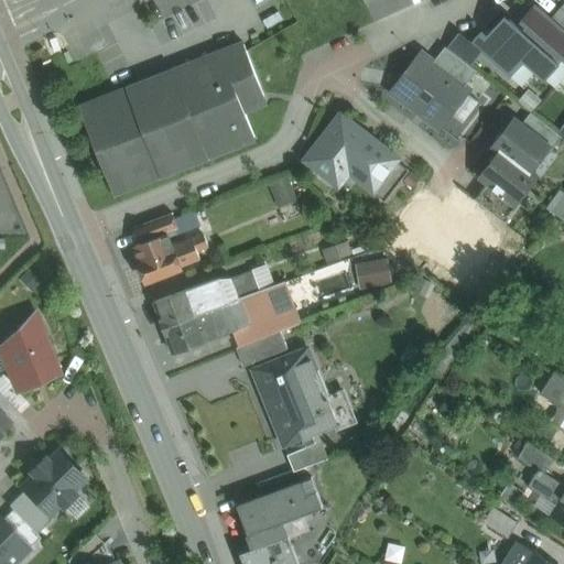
[(563,30),(551,19),(534,4),(521,20),(527,25),(563,58),(563,30)]
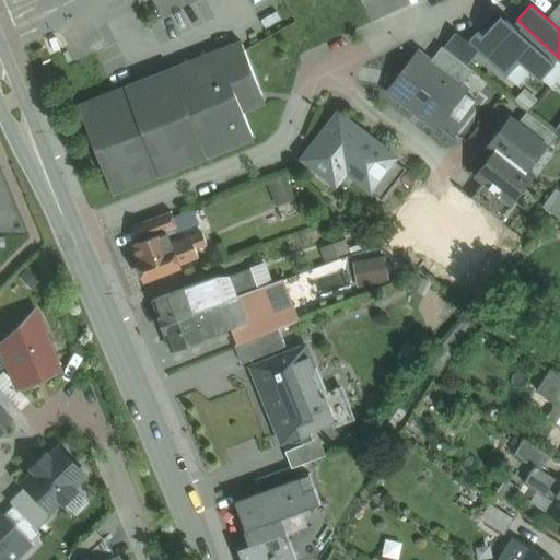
[(559,10),(557,7),(547,19),(559,30),(559,10)]
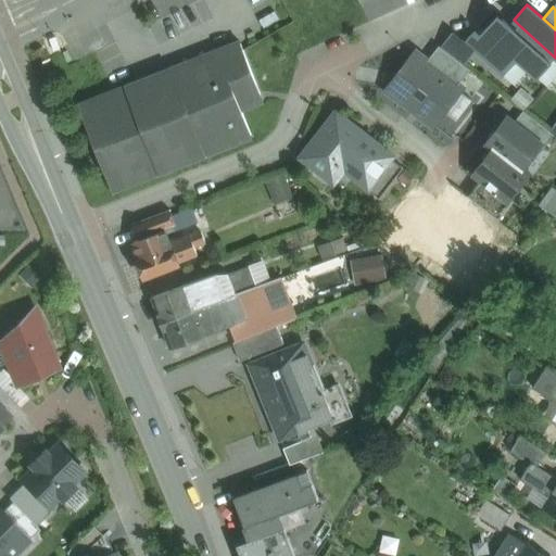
[(515,29),(506,21),(498,14),(484,30),(488,34),(484,38),(475,30),(465,41),(477,52),(504,75),(517,60),(538,78),(552,62),(515,29)]
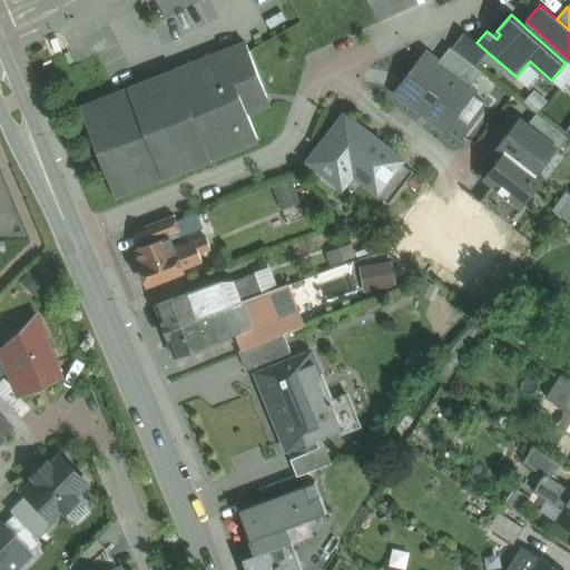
[(569,59),(532,26),(528,30),(566,64),(569,59)]
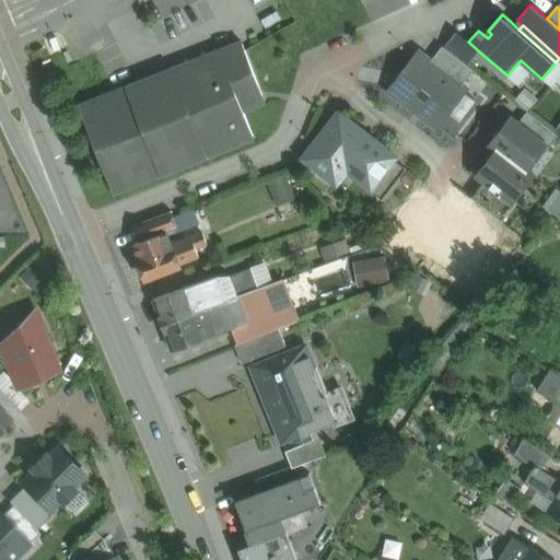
[(468,42),(456,32),(444,47),(468,67),(480,53),(468,42)]
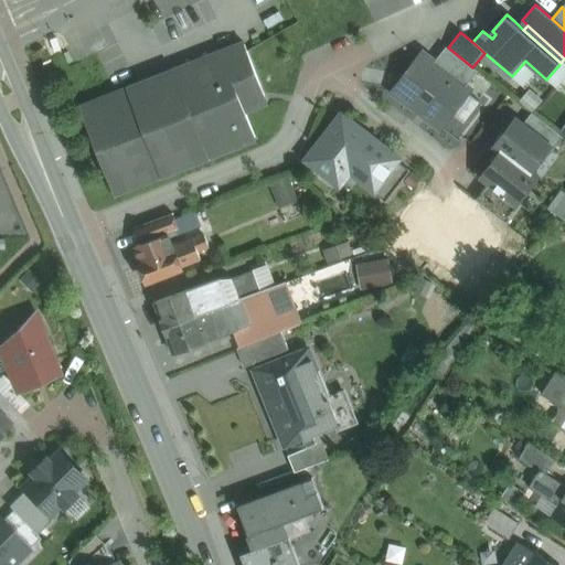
[(117,93),(81,107),(115,195),(256,139),(245,112),(267,103),(247,52),(244,43),(117,93)]
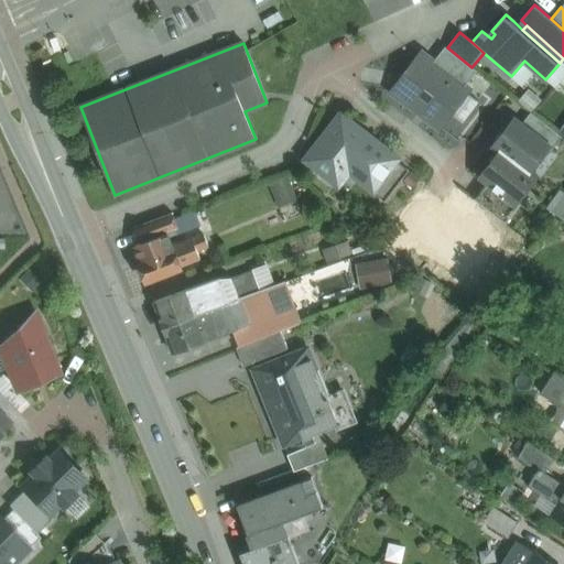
[(447,47),(445,46),(433,63),(464,87),(477,71),(472,67),(447,47)]
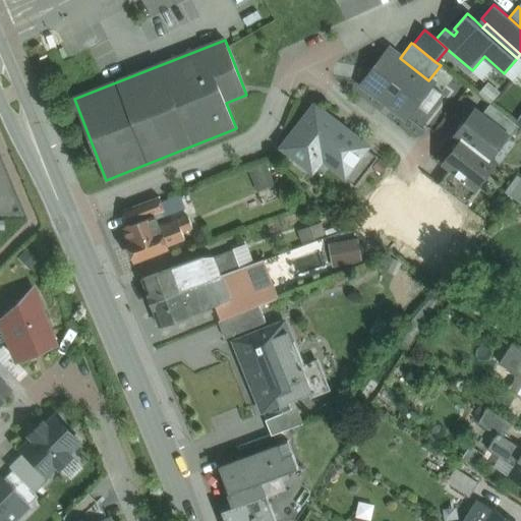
[(400,58),(389,50),(363,83),(407,117),(432,83),(428,80),(400,58)]
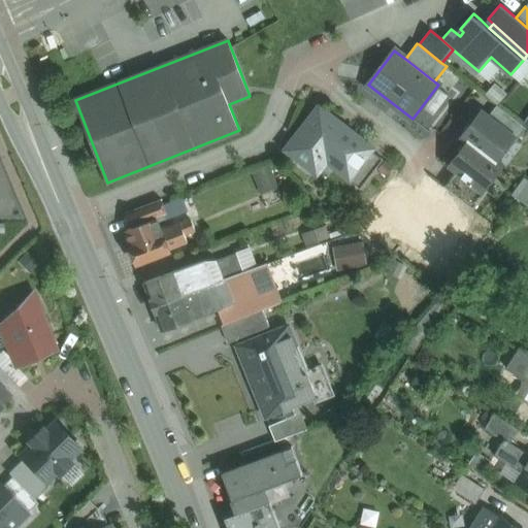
[(526,128),(497,105),(488,117),(515,137),(514,138),(517,140),(526,128)]
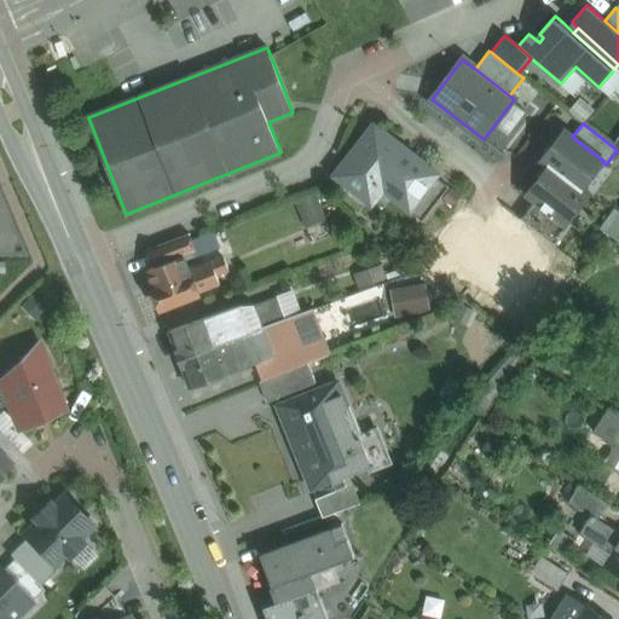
[(437,174),(375,126),(347,161),(352,165),(340,179),(366,200),(379,184),(409,207),(410,208),(435,175),(437,174)]
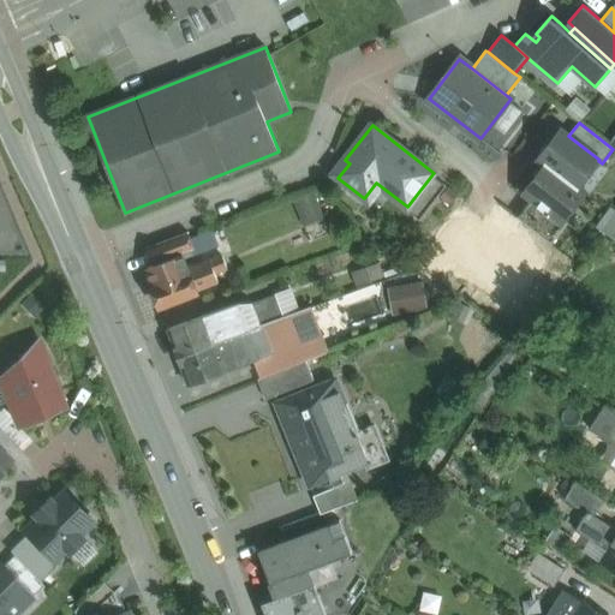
[(568,136),(561,130),(538,160),(545,165),(547,165),(577,187),(578,186),(598,161),(599,160),(568,136)]
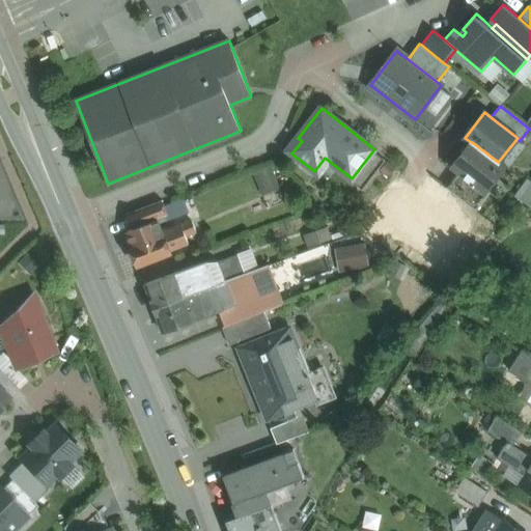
[(498,162),(472,142),(471,142),(453,166),(459,171),(485,192),(486,191),(505,166),(499,161),(498,162)]
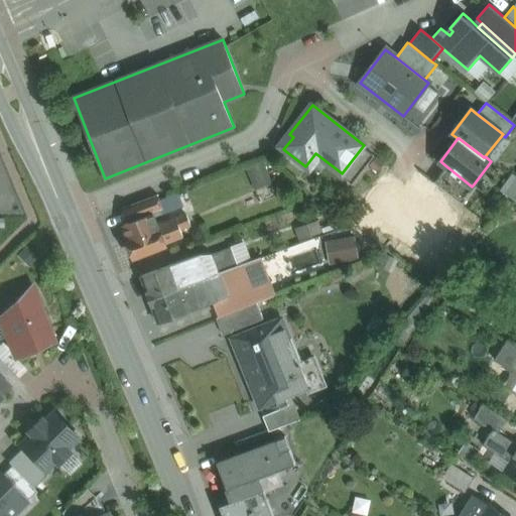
[(375,156),(363,146),(342,173),(341,172),(340,174),(353,184),(375,156)]
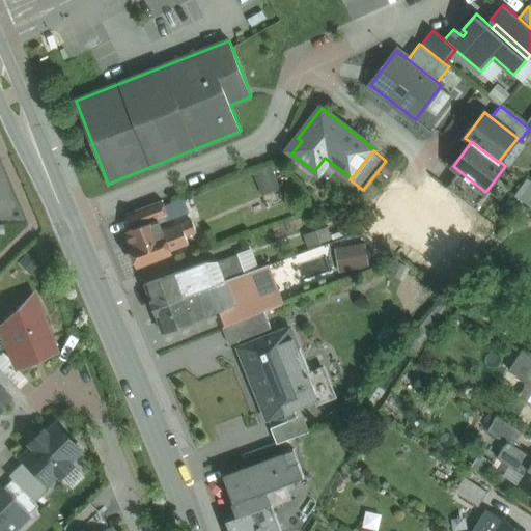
[(270,167),(254,174),(260,187),(275,180),(270,167)]
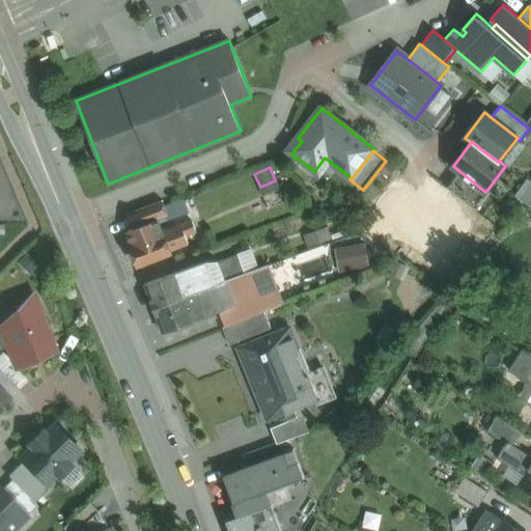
[(485,192),(459,171),(447,188),(476,211),(490,193),(486,191),(485,192)]
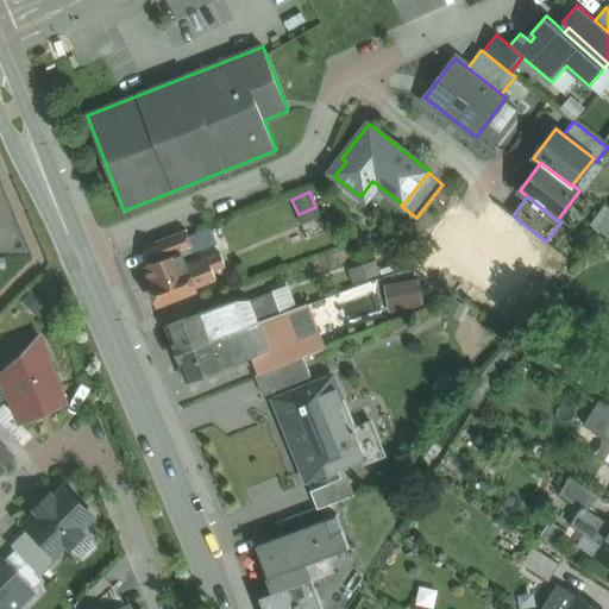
[(211,228),(189,237),(193,248),(189,249),(190,253),(217,244),(211,228)]
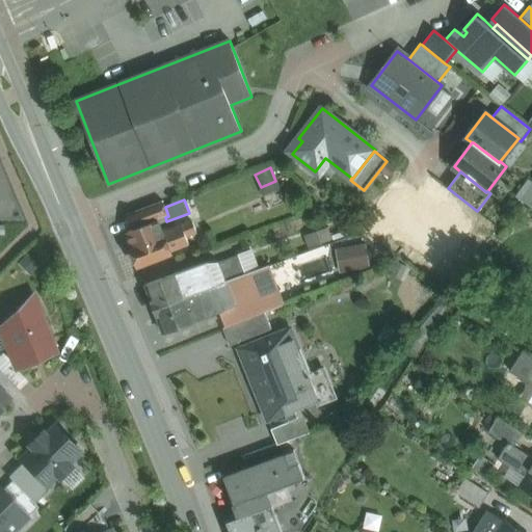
[(162,201),(127,214),(133,230),(159,220),(160,223),(166,221),(165,217),(168,216),(165,207),(162,201)]
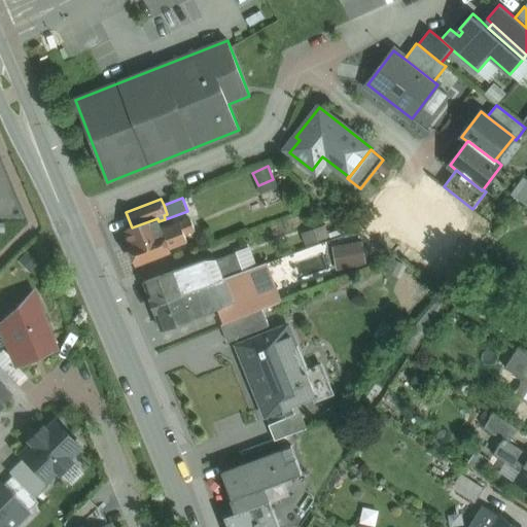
[(132,227),(126,231),(131,246),(137,262),(169,250),(169,249),(187,242),(184,235),(195,231),(190,219),(180,223),(166,229),(165,225),(161,227),(159,221),(157,218),(132,227)]
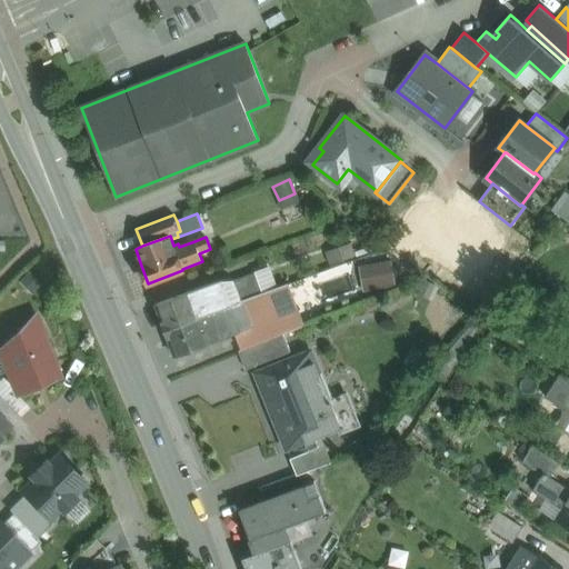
[(393,260),(361,263),(363,289),(395,287),(393,260)]
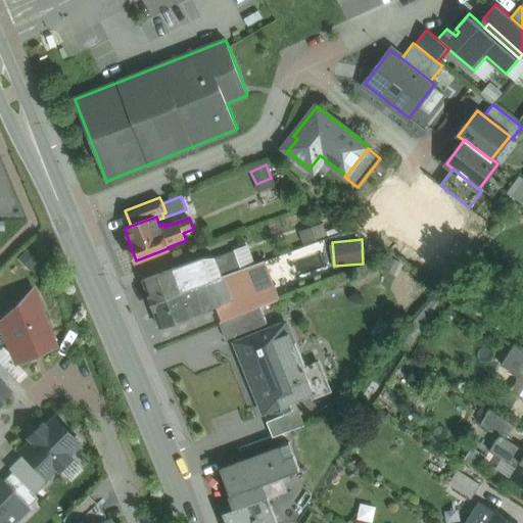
[(215,258),(216,262),(222,277),(251,267),(243,247),(215,258)]
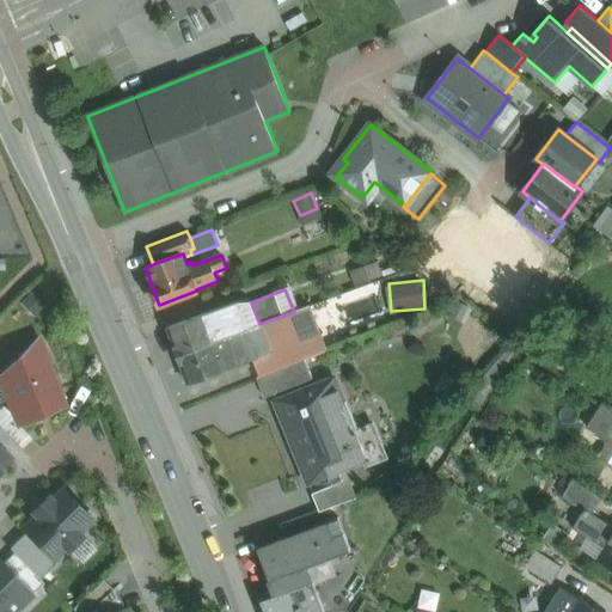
[(234,313),(237,312),(234,304),(206,314),(216,341),(242,331),(234,313)]
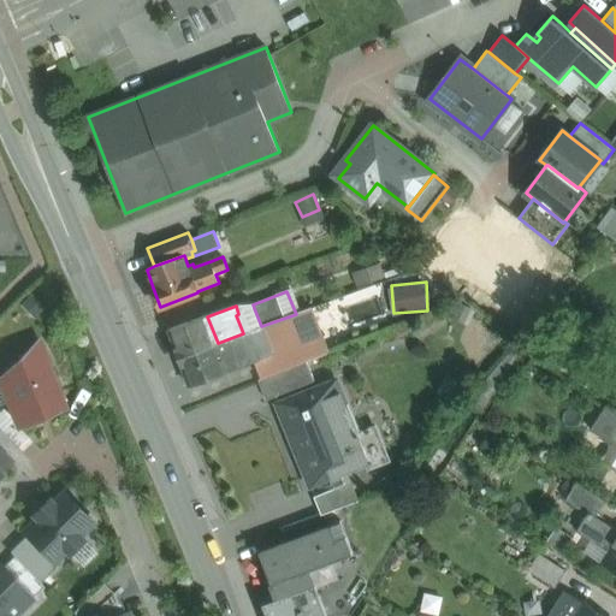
[(238,314),(236,315),(243,333),(261,326),(254,308),(238,314)]
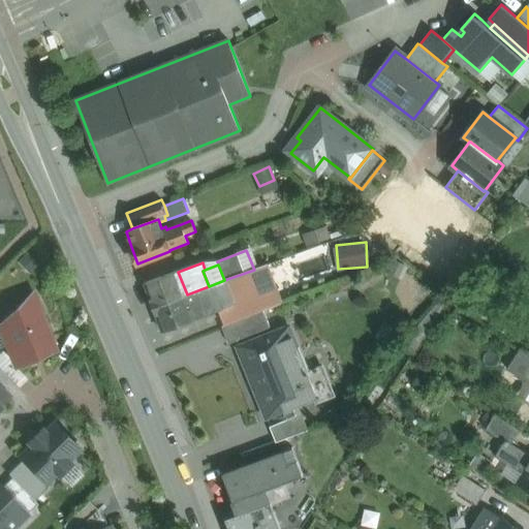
[(219,310),(225,325),(263,310),(281,303),(267,265),(254,270),(224,280),(225,281),(235,304),(219,310)]
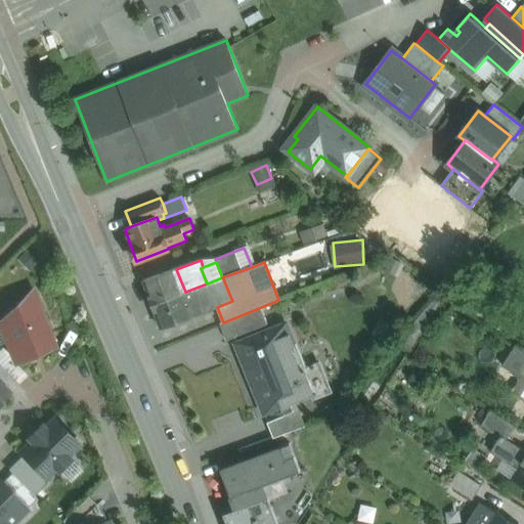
[(176,269),(143,280),(151,304),(185,292),(176,269)]
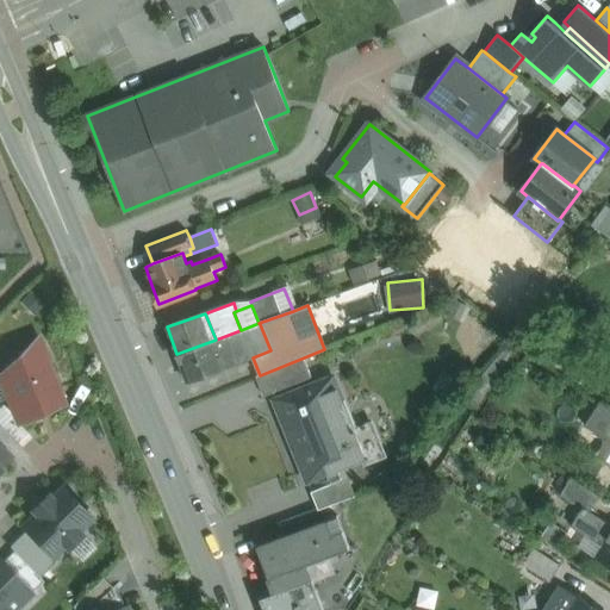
[(216,340),(176,354),(187,381),(224,367),(224,368),(253,358),(271,350),(260,324),(259,323),(241,330),(216,340)]
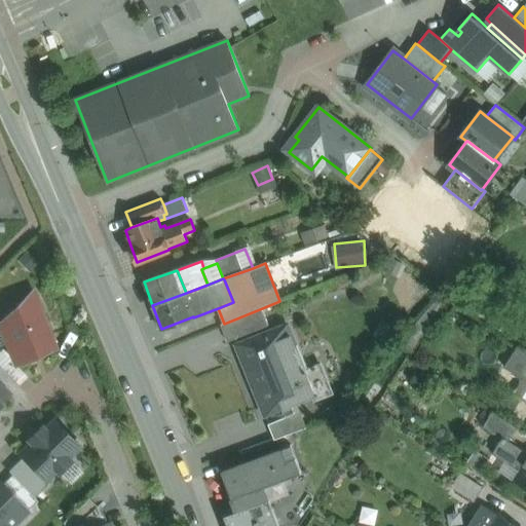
[(33,291),(0,324),(0,328),(15,366),(57,348),(33,291)]
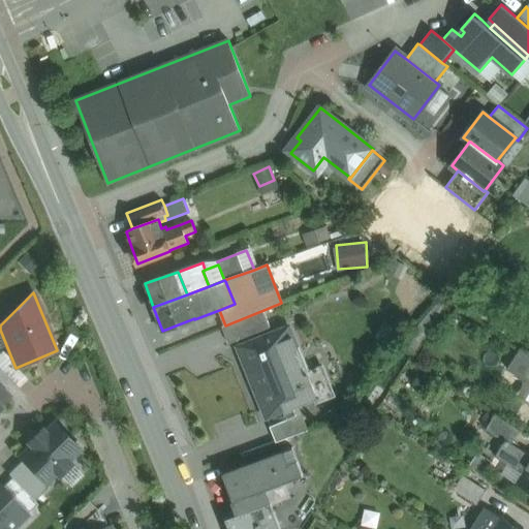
[(225,325),(222,327),(229,343),(270,328),(263,310),(225,325)]
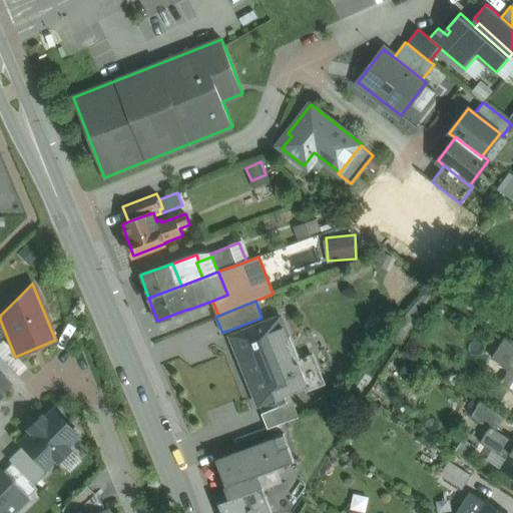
[(244,371),(295,350),(281,316),(230,337),(244,371)]
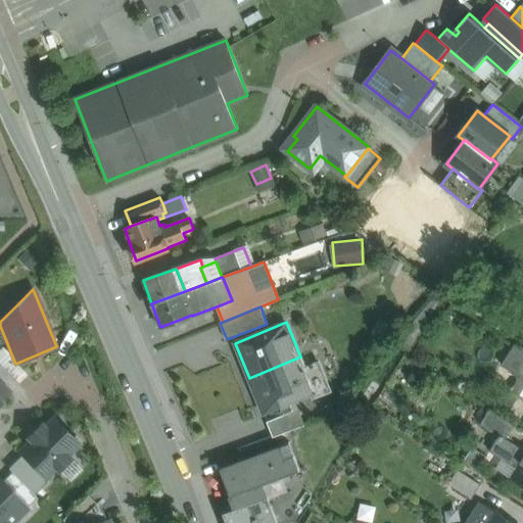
[(522,358),(511,350),(502,364),(520,376),(522,377),(522,358)]
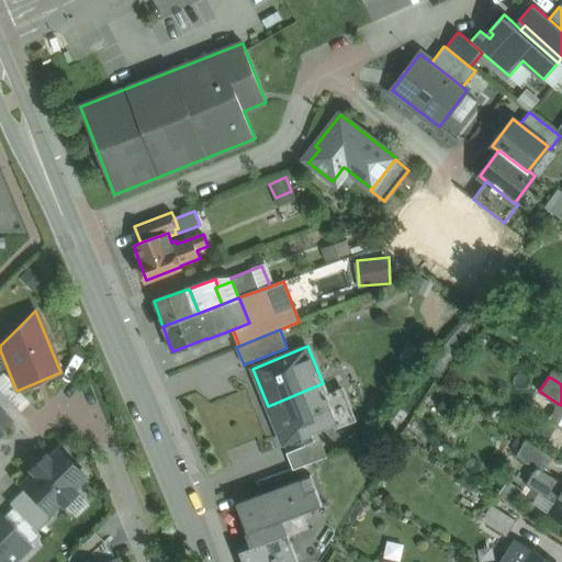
[(323,383),(268,406),(283,442),(334,423),(337,430),(358,423),(344,388),(327,394),(323,383)]
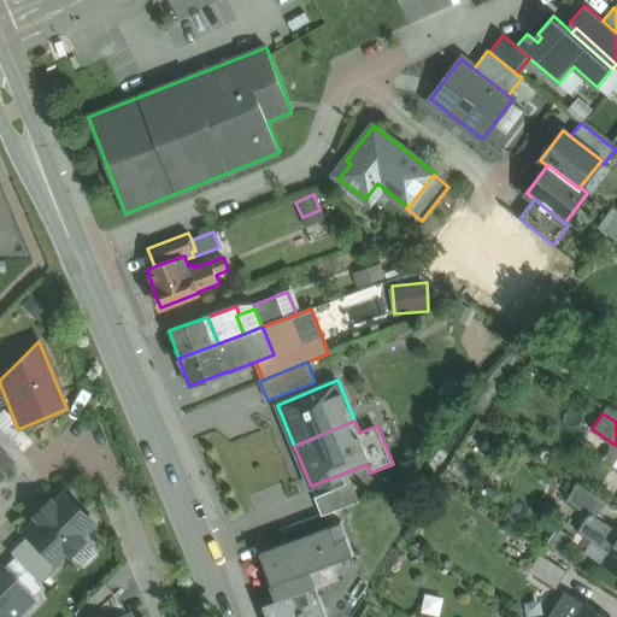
[(0,451),(10,442),(0,432),(0,451)]
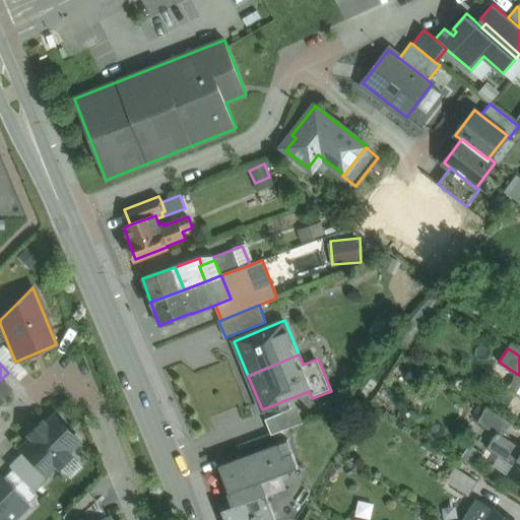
[(519,375),(517,374),(508,387),(519,394),(519,375)]
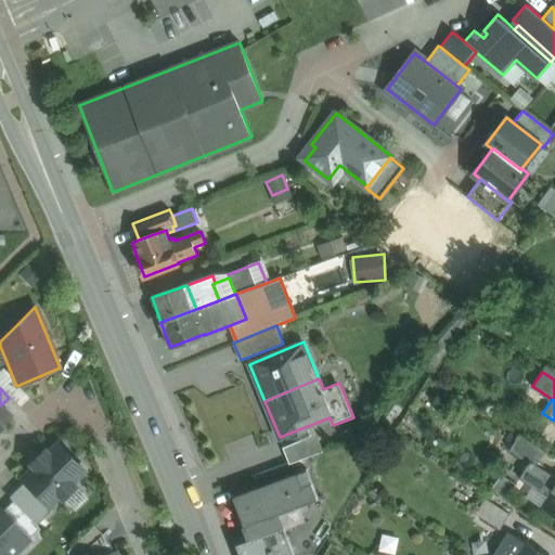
[(545,451),(520,436),(510,451),(530,464),(530,463),(536,466),(545,451)]
